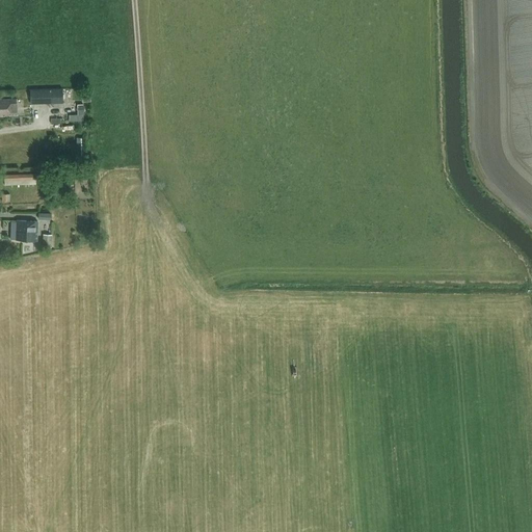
[(62,104),(62,94),(61,89),(29,90),(29,105),(62,104)]
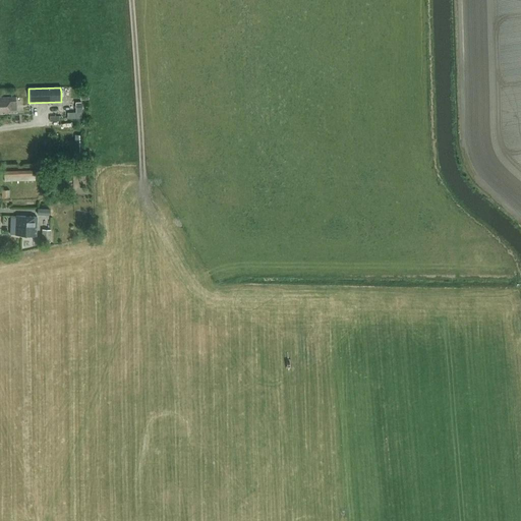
[(17,98),(10,98),(0,98),(0,113),(17,113),(17,98)]
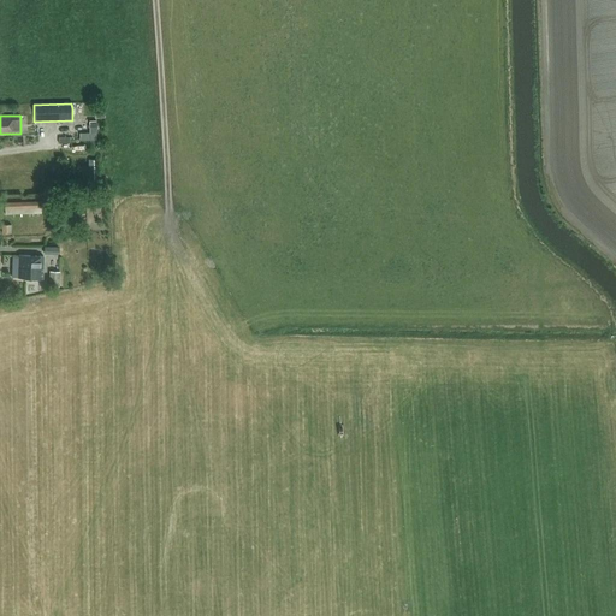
[(96,141),(95,122),(89,122),(89,134),(80,134),(80,141),(96,141)]
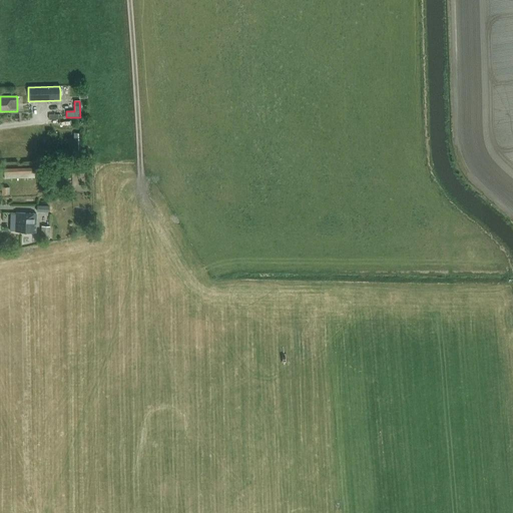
[(82,149),(81,132),(74,132),(74,149),(82,149)]
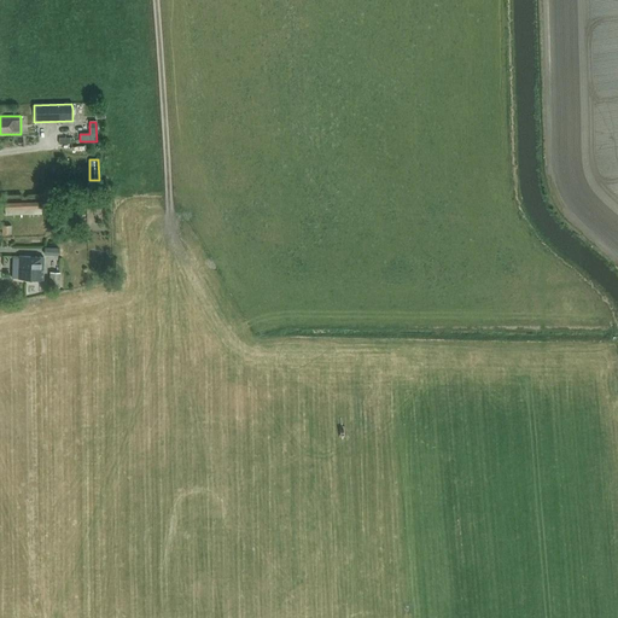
[(104,194),(85,197),(86,205),(105,203),(104,194)]
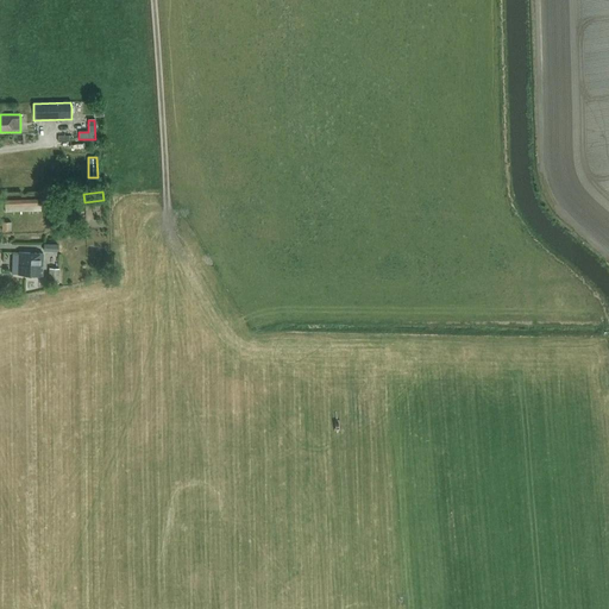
[(16,275),(26,275),(36,276),(36,274),(42,274),(43,253),(19,252),(19,259),(16,259),(16,275)]
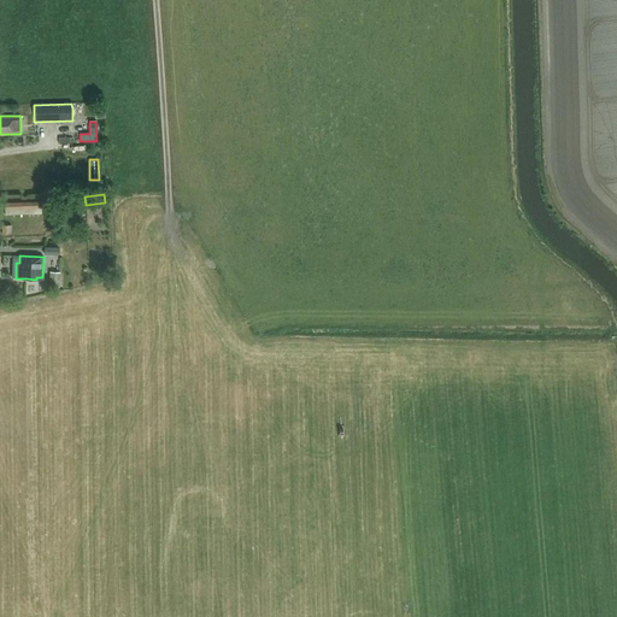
[(60,271),(51,271),(51,286),(60,286),(60,271)]
